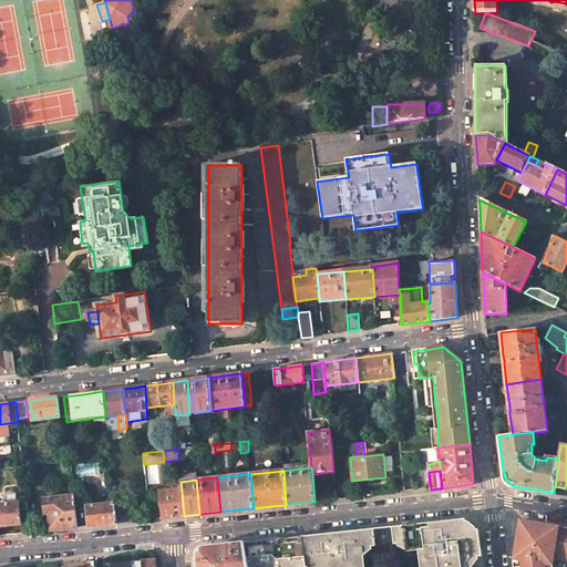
[(168,490),(160,491),(163,518),(184,516),(182,492),(169,493),(168,490)]
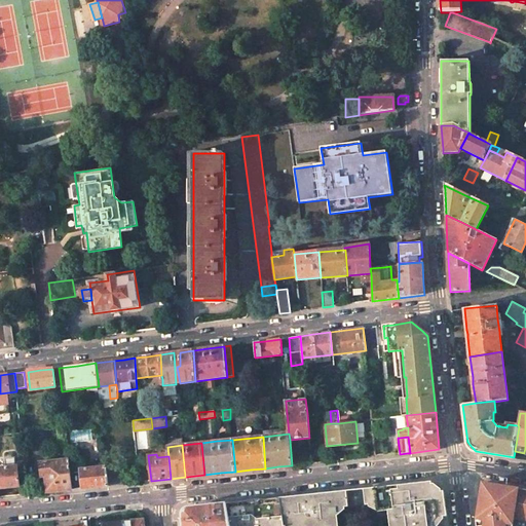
[(14,458),(4,459),(5,468),(15,467),(14,458)]
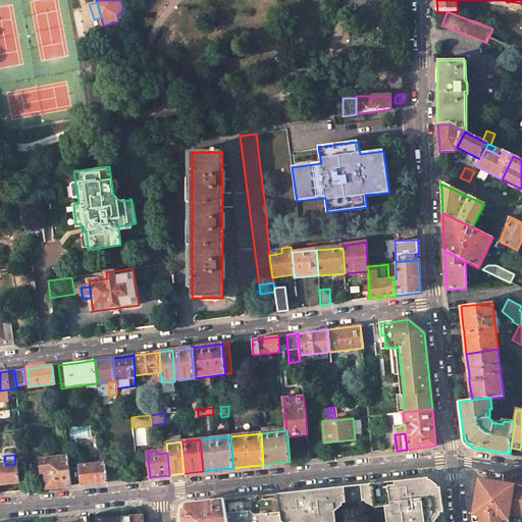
[(62,457),(40,459),(42,473),(45,472),(47,488),(71,485),(68,457),(62,457)]
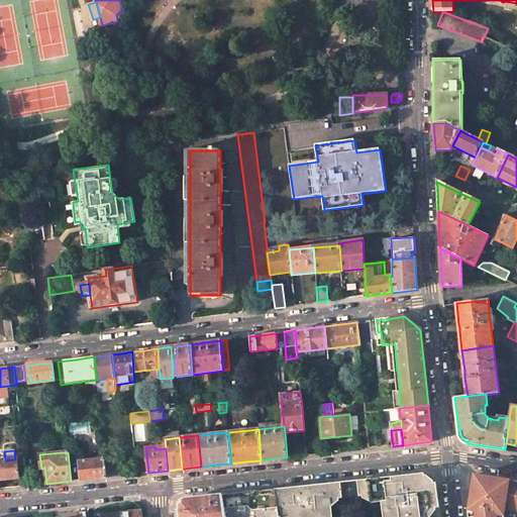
[(122,457),(105,459),(106,477),(119,476),(124,476),(122,457)]
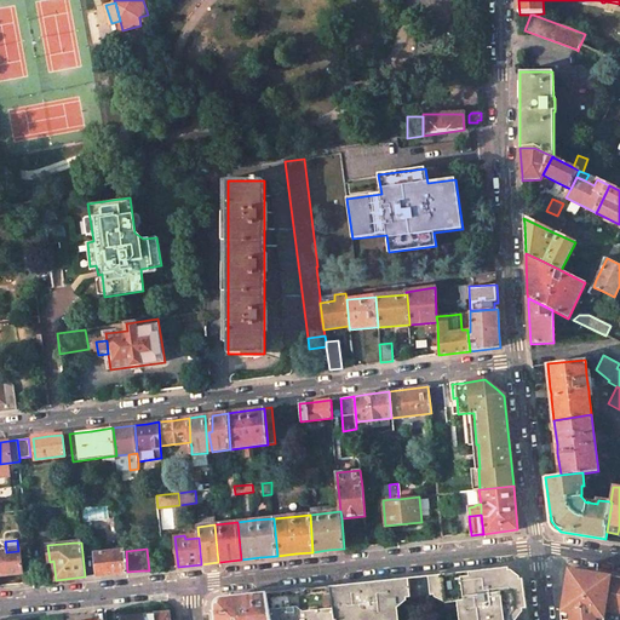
[(6,552),(0,552),(0,575),(22,573),(21,558),(19,550),(18,551),(6,552)]
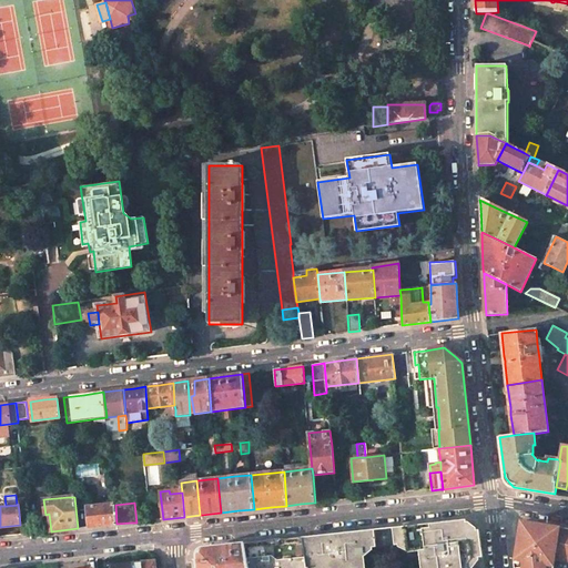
[(115,505),(87,508),(89,521),(100,520),(100,526),(117,524),(115,505)]
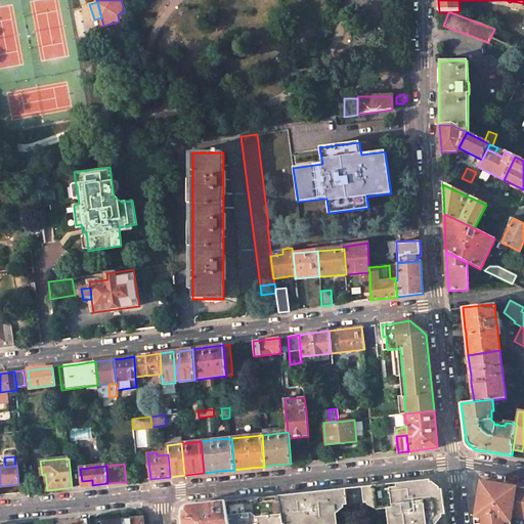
[(23,471),(17,472),(18,484),(19,493),(29,492),(28,480),(24,480),(23,471)]
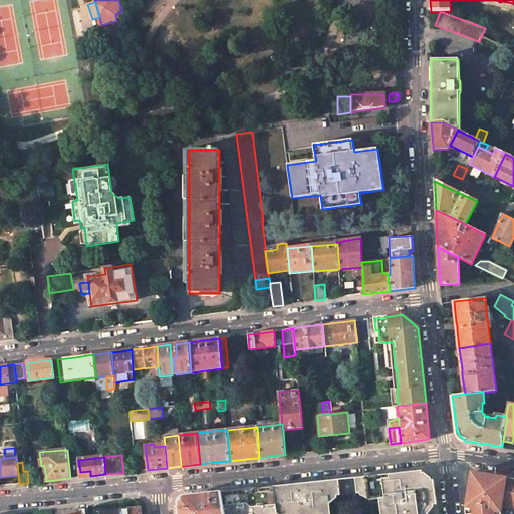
[(423,513),(423,511),(425,508),(427,506),(437,505),(434,481),(428,481),(422,477),(421,471),(356,478),(358,494),(369,492),(370,501),(380,500),(381,513),(423,513)]
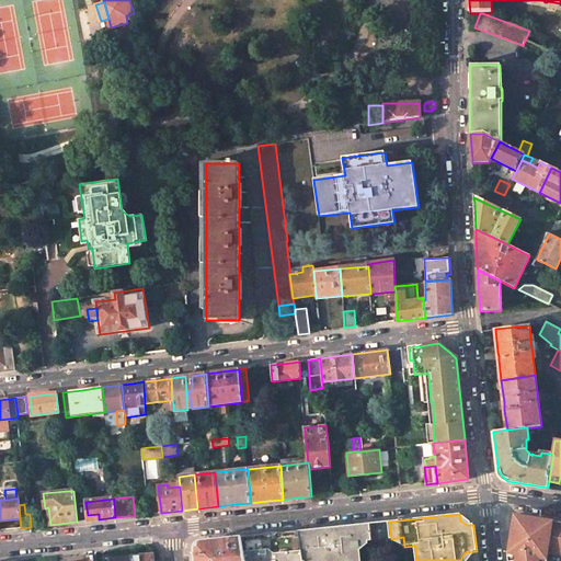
[(508,556),(508,560),(546,560),(547,559),(548,552),(552,522),(545,521),(515,515),(508,556)]
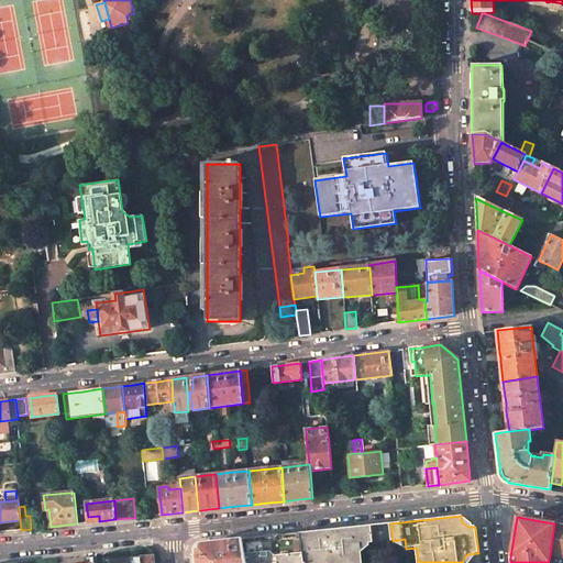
[(562,525),(554,523),(550,554),(562,555),(562,525)]
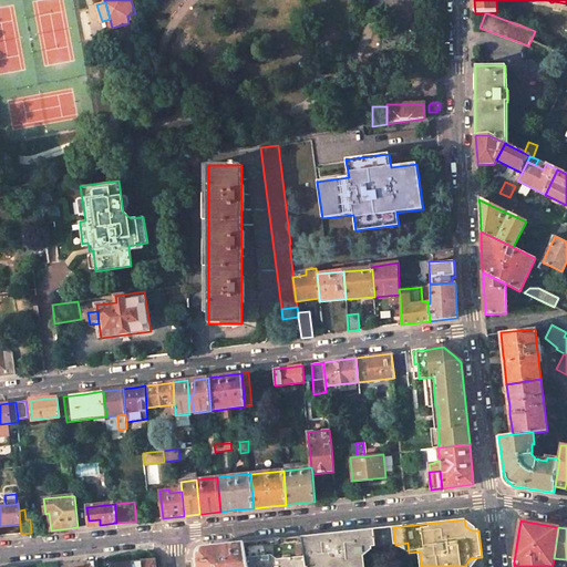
[(359,536),(357,537),(356,532),(354,532),(316,535),(317,549),(303,550),(307,566),(351,566),(364,565),(363,554),(366,554),(367,554),(367,550),(367,548),(374,547),(374,542),(373,529),(360,531),(361,533),(366,532),(366,535),(363,536),(359,536)]
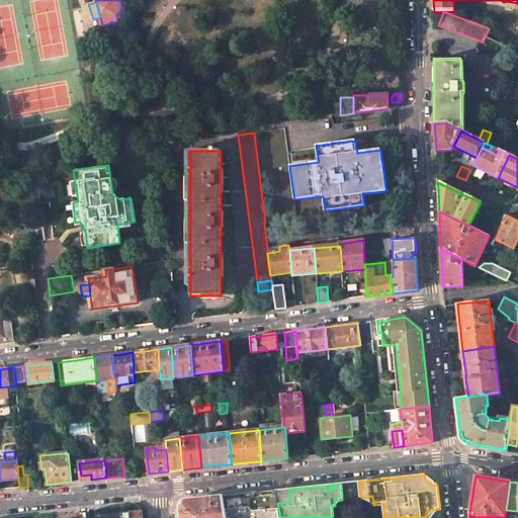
[(275,491),(277,503),(289,502),(288,489),(275,491)]
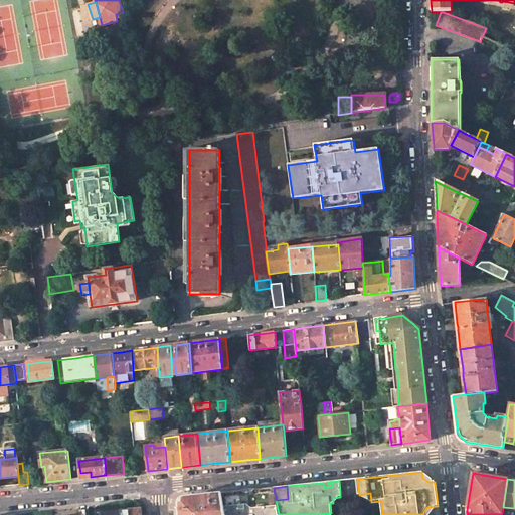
[(279,514),(276,500),(274,488),(274,487),(266,488),(267,493),(246,495),(246,490),(230,492),(231,506),(224,506),(225,514),(279,514)]
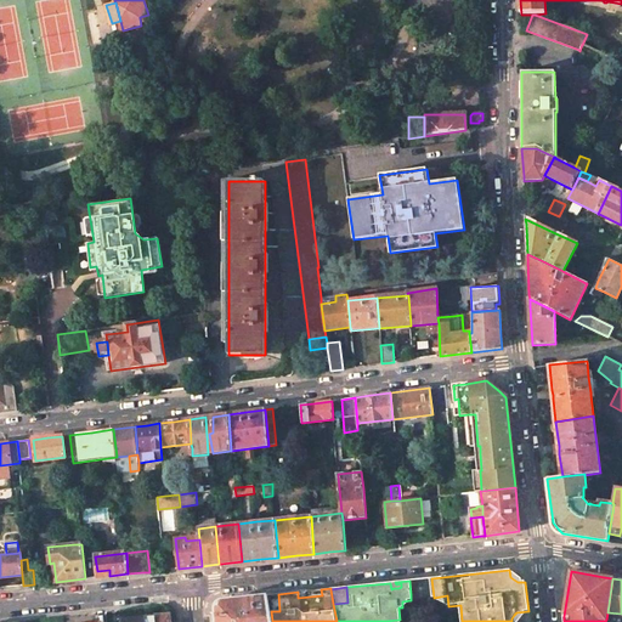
[(267,595),(271,611),(280,611),(278,594),(267,595)]
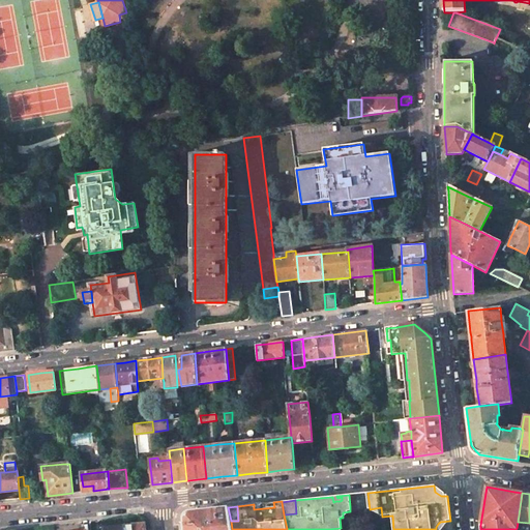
[(221,508),(190,511),(184,519),(184,529),(232,529),(231,521),(228,507),(221,508)]
